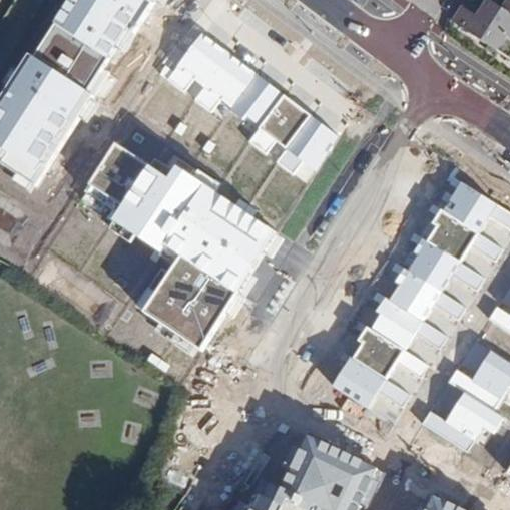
[(59,0),(48,19),(53,22),(34,56),(27,51),(0,92),(0,160),(34,183),(93,94),(84,89),(106,57),(111,60),(149,0),(59,0)]
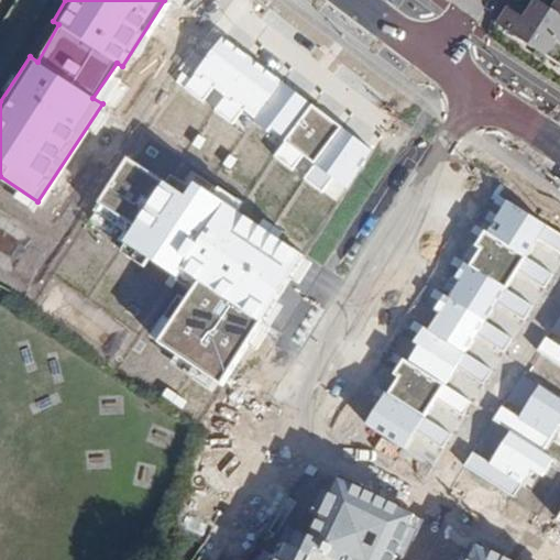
[(553,0),(550,6),(540,0),(530,0),(522,13),(507,4),(496,21),(545,53),(556,37),(559,40),(559,0),(553,0)]
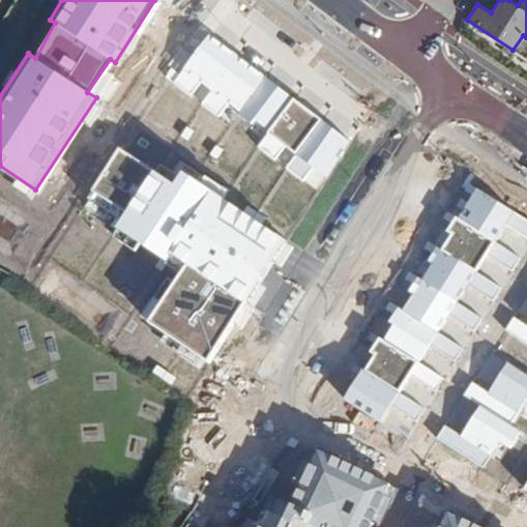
[(292,96),(204,33),(171,80),(189,92),(197,81),(208,89),(198,103),(215,116),(225,104),(266,134),(292,96)]
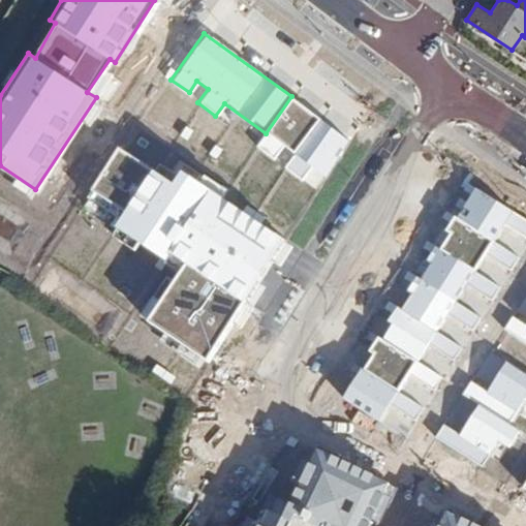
[(319,117),(291,96),(266,133),(255,146),(272,157),(282,144),(295,152),(319,117)]
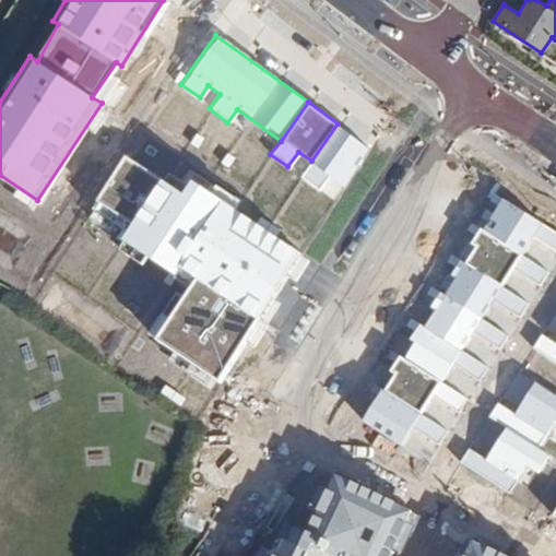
[(371,146),(338,123),(311,161),(300,176),(317,188),(328,173),(344,185),(371,146)]
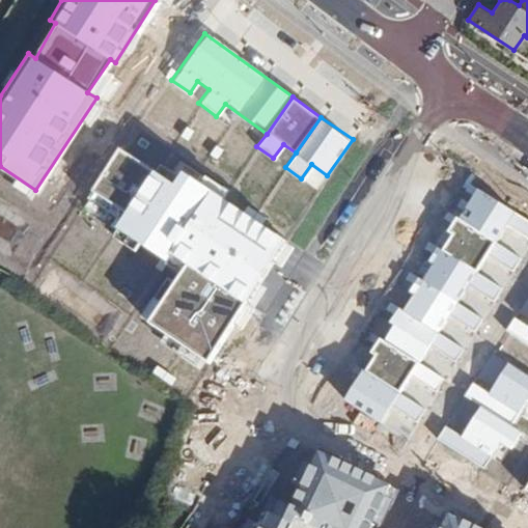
[(171,181),(116,145),(87,192),(119,213),(110,226),(165,261),(171,251),(190,264),(149,327),(206,363),(286,238),(178,169),(171,181)]
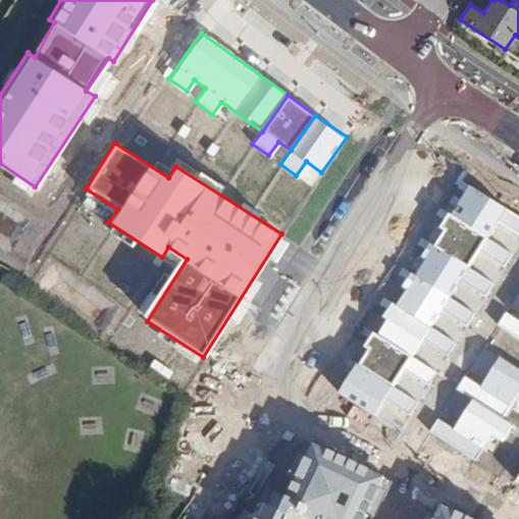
[(518,237),(518,214),(469,184),(339,391),(399,428),(518,237)]
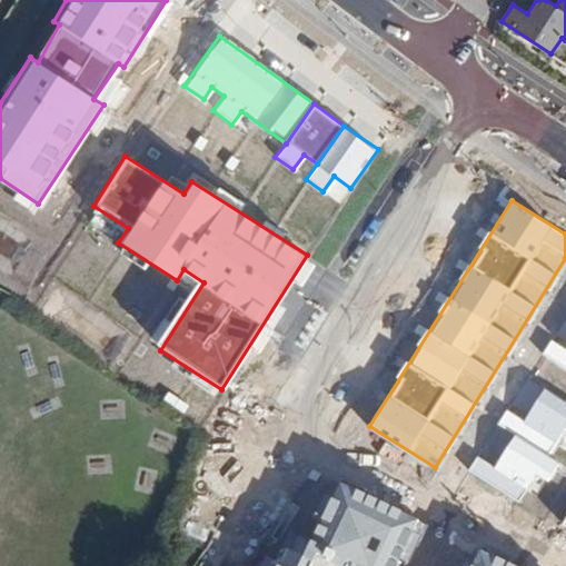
[(565,349),(565,351),(546,340),(538,353),(565,369),(565,349)]
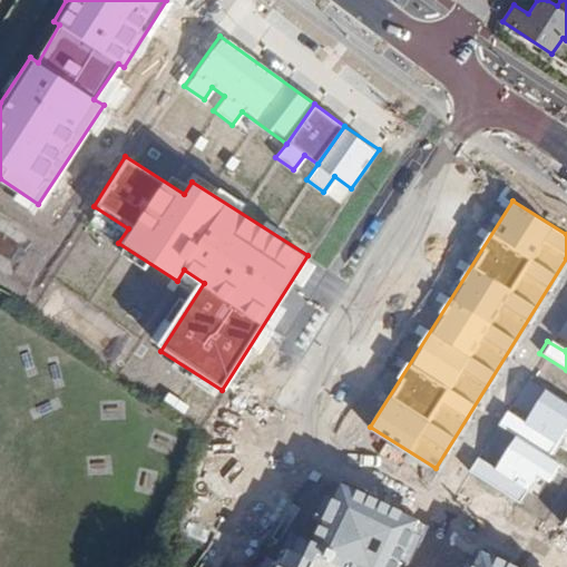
[(566,402),(544,388),(524,421),(504,409),(496,422),(547,453),(553,443),(566,452),(566,402)]
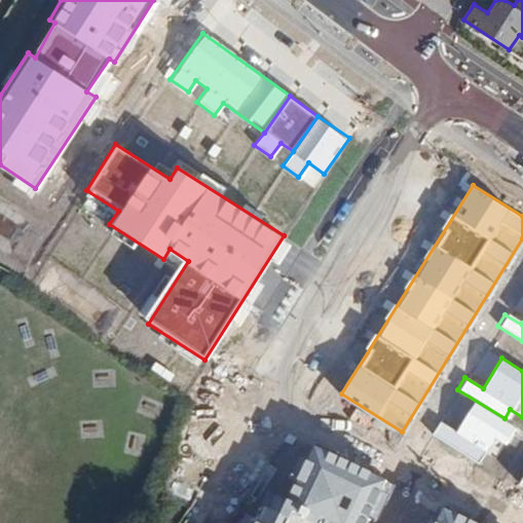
[(517,427),(474,402),(455,433),(438,421),(430,434),(477,462),(483,453),(496,461),(517,427)]
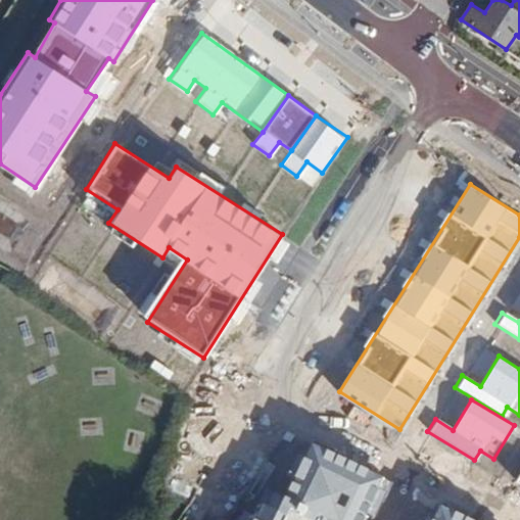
[(392,482),(311,441),(283,495),(269,487),(252,519),(366,519),(368,517),(374,519),(392,482)]
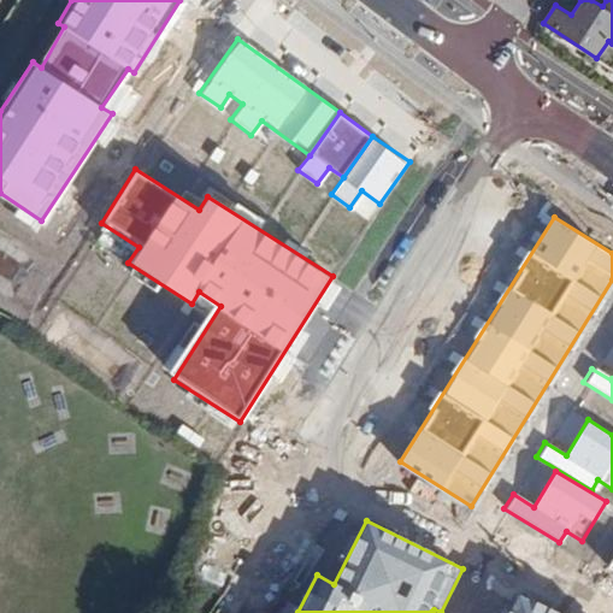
[(540,612),(516,601),(510,612),(540,612)]
